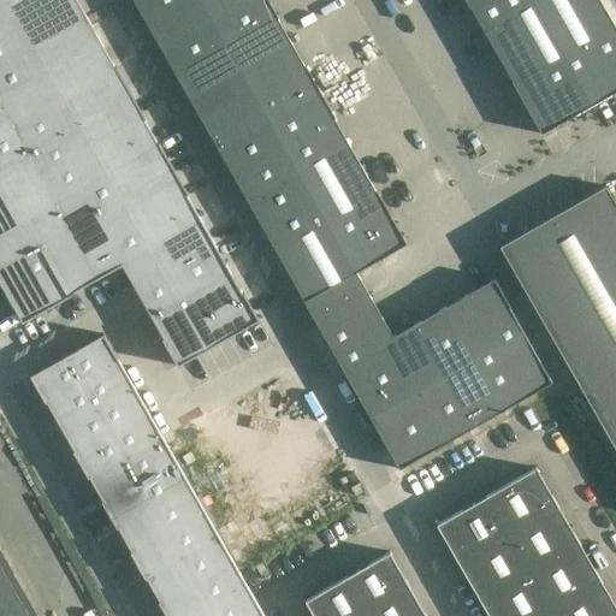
[(0,0),(0,284),(22,323),(75,292),(73,291),(122,265),(134,288),(148,312),(163,338),(161,338),(177,366),(259,320),(243,292),(242,294),(187,194),(188,194),(158,142),(157,142),(143,119),(144,118),(116,66),(114,67),(76,0),(0,0)]
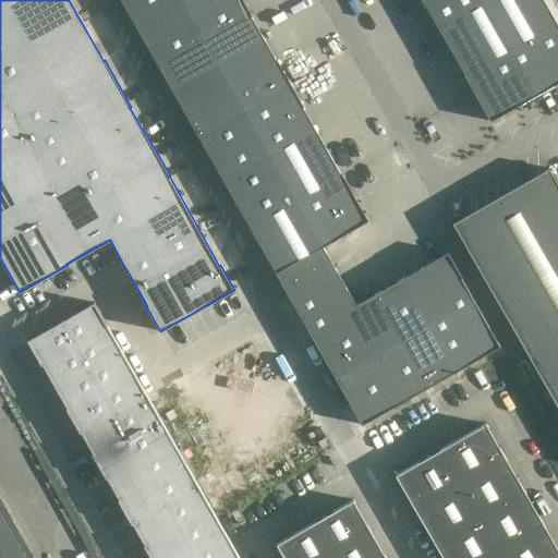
[(120,0),(146,45),(276,274),(323,246),(367,220),(341,173),(340,174),(302,107),(303,107),(277,60),(276,60),(251,16),(252,15),(242,0),(120,0)]
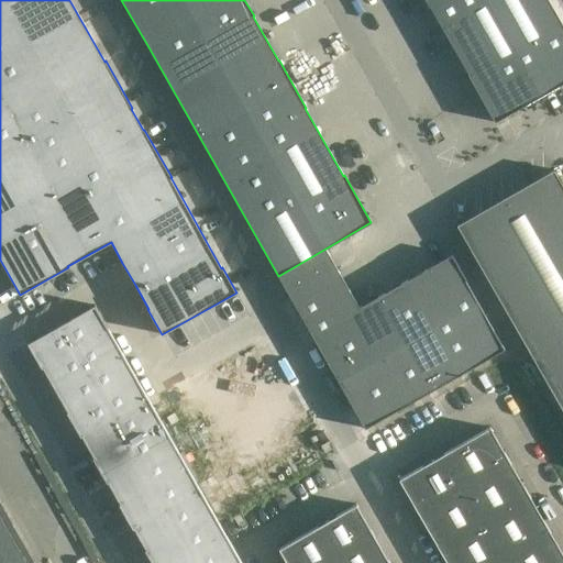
[(562,83),(562,26),(548,0),(424,0),(429,8),(430,7),(449,41),(467,75),(494,122),(562,83)]
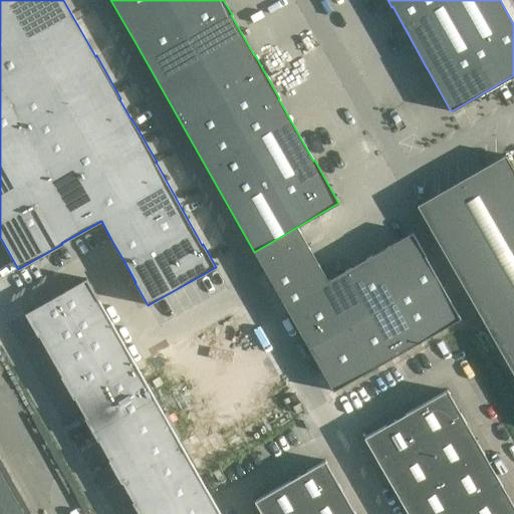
[(513,171),(505,155),(417,206),(513,375),(513,171)]
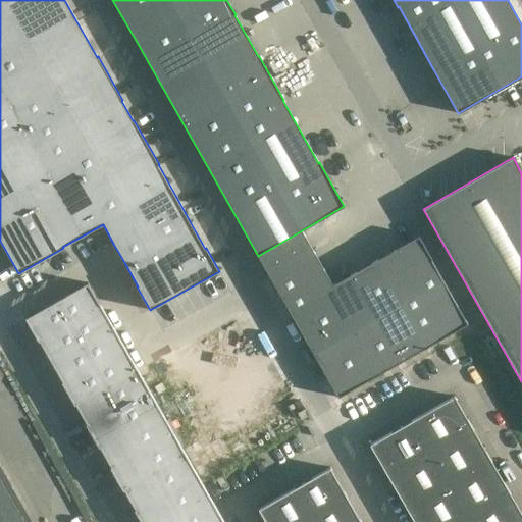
[(332,285),(302,230),(258,256),(337,397),(467,323),(431,260),(432,260),(418,236),(395,249),(395,250),(332,285)]
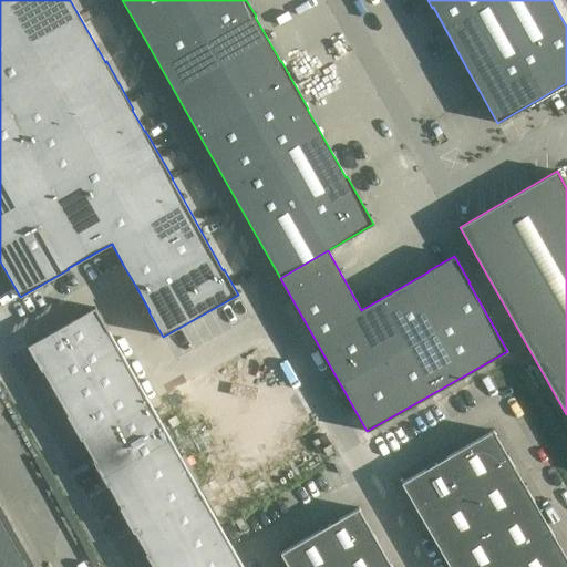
[(95,307),(27,346),(28,347),(41,371),(42,370),(68,414),(66,415),(81,440),(82,440),(94,461),(93,462),(107,486),(109,485),(121,507),(120,507),(133,533),(134,532),(146,554),(145,554),(152,566),(243,566),(124,359),(95,307)]
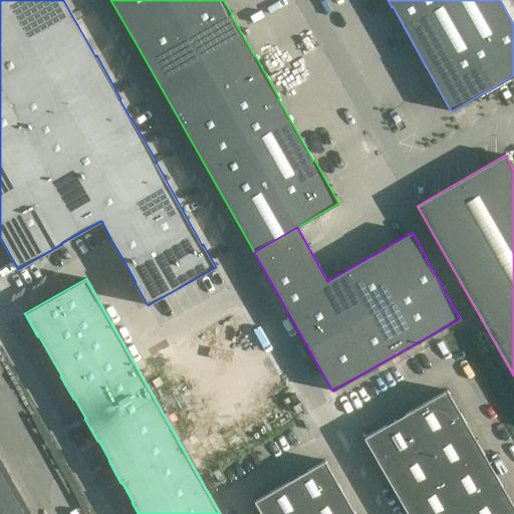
[(513,513),(513,506),(447,390),(363,438),(407,513),(513,513)]
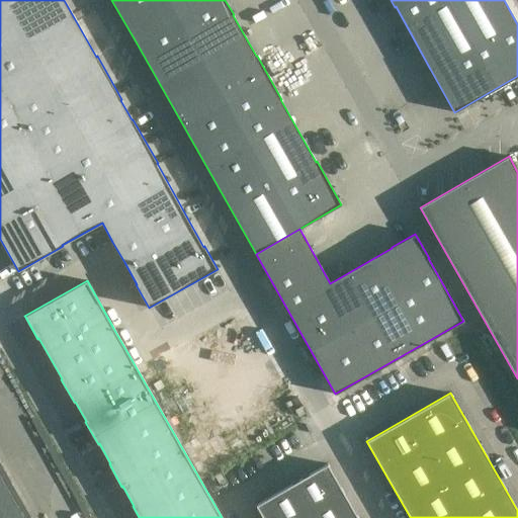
[(358,517),(328,463),(255,505),(262,517),(358,517)]
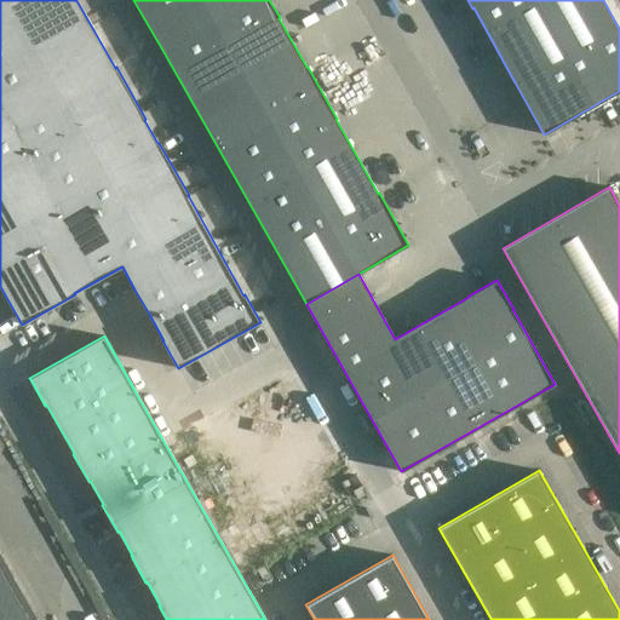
[(28,619),(0,570),(0,619),(28,619)]
